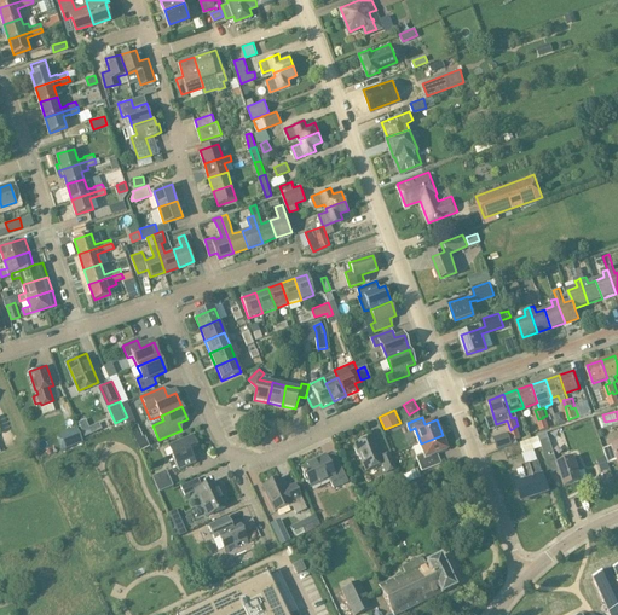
[(547,417),(538,419),(542,428),(549,425),(547,417)]
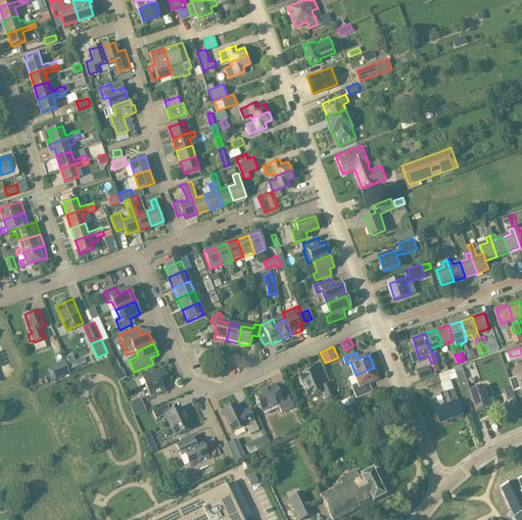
[(84,356),(76,360),(70,363),(73,367),(86,361),(84,356)]
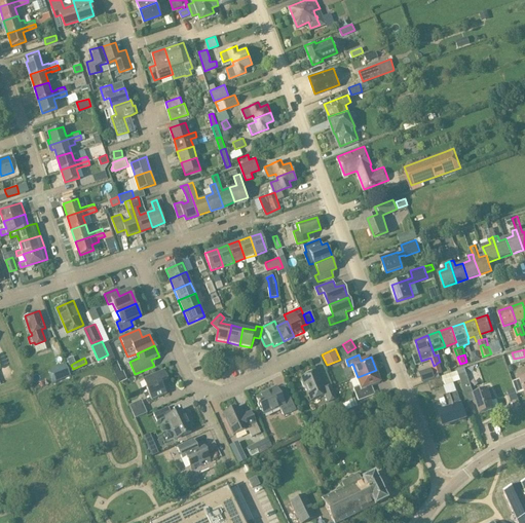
[(118,361),(112,364),(120,383),(129,379),(125,370),(122,371),(118,361)]
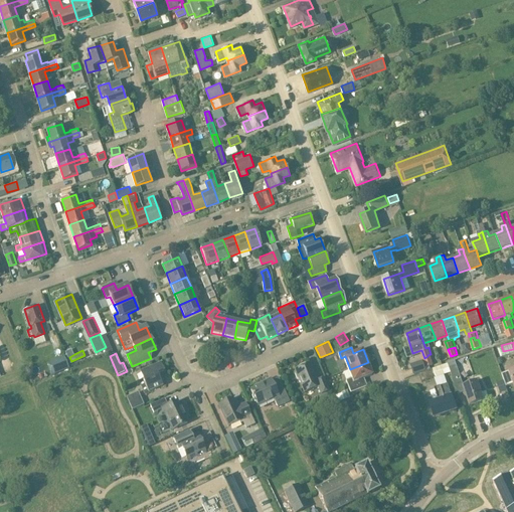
[(434,363),(431,354),(427,355),(427,356),(424,358),(426,365),(434,363)]
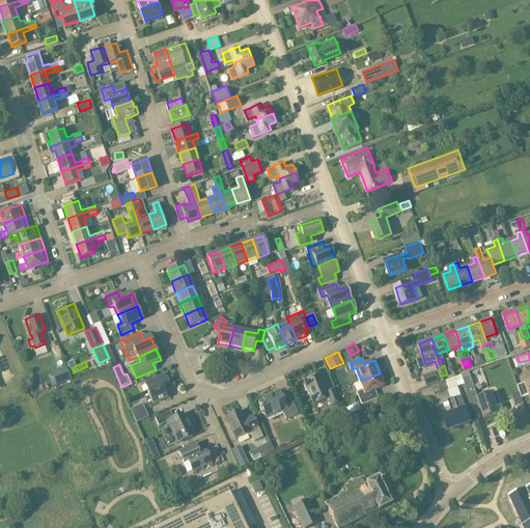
[(58,368),(49,372),(54,385),(63,382),(58,368)]
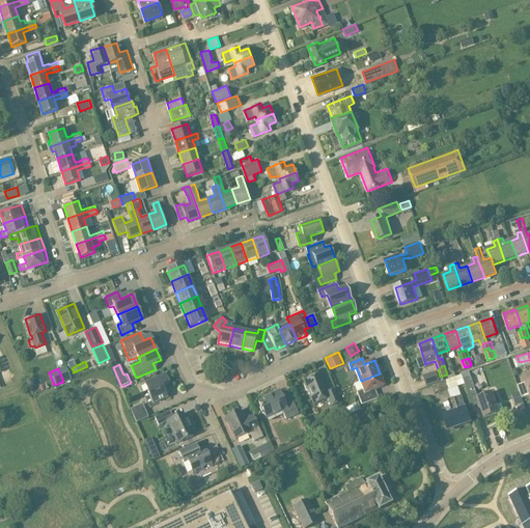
[(435,370),(422,374),(426,384),(438,380),(435,370)]
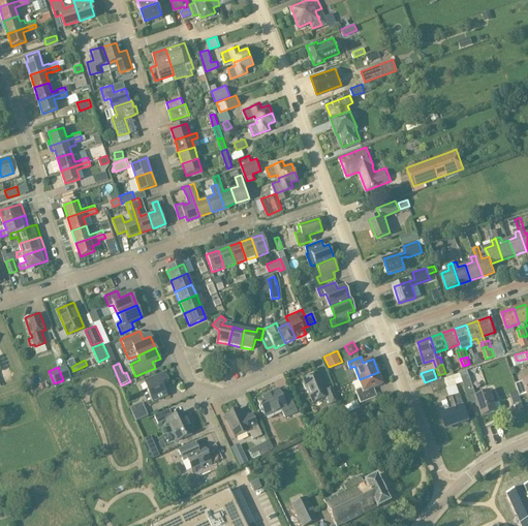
[(467,369),(461,371),(471,402),(477,400),(483,414),(498,409),(503,407),(500,400),(495,402),(491,390),(476,395),(467,369)]
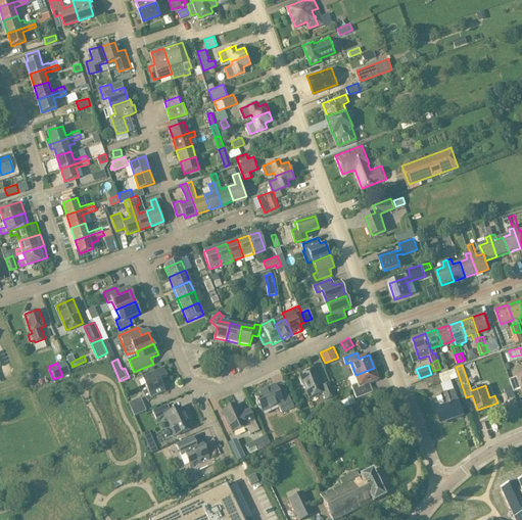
[(379,380),(374,368),(356,375),(359,383),(352,385),(358,397),(372,392),(369,384),(379,380)]
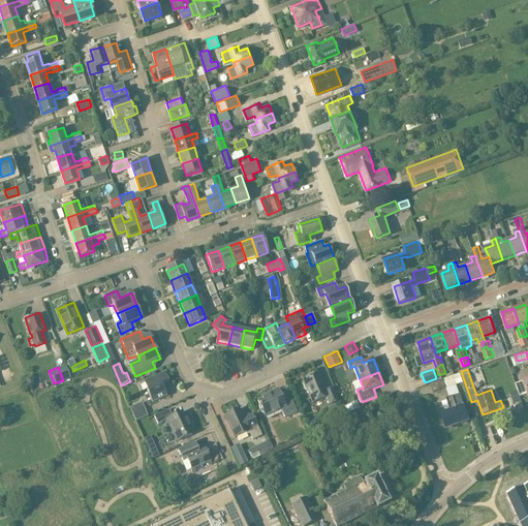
[(460,372),(444,377),(446,385),(463,380),(460,372)]
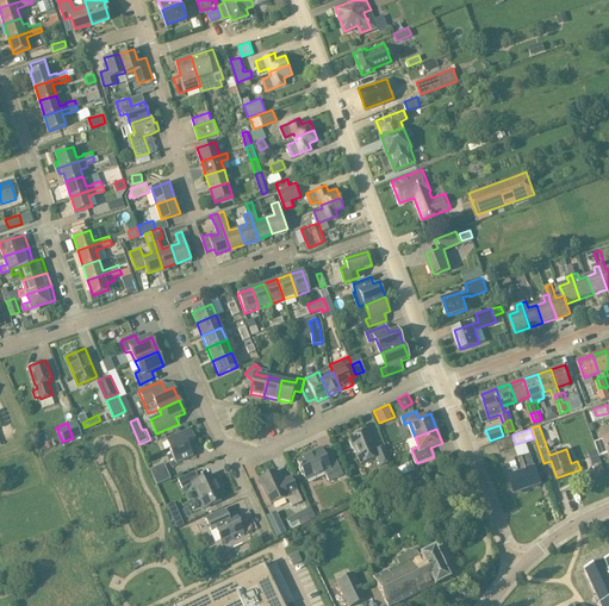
[(172,467),(176,464),(194,456),(188,443),(197,439),(192,430),(168,441),(172,449),(165,453),(172,467)]
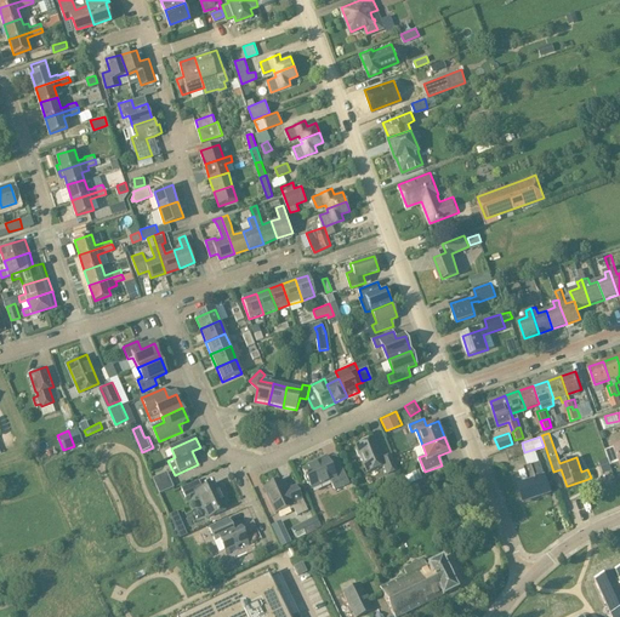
[(359,455),(362,455),(368,472),(385,464),(388,473),(397,469),(391,455),(384,458),(375,438),(358,445),(358,446),(357,447),(359,455)]
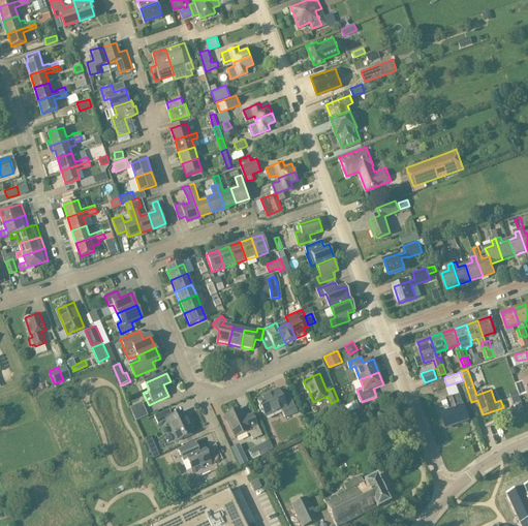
[(444,377),(431,381),(434,391),(446,385),(444,377)]
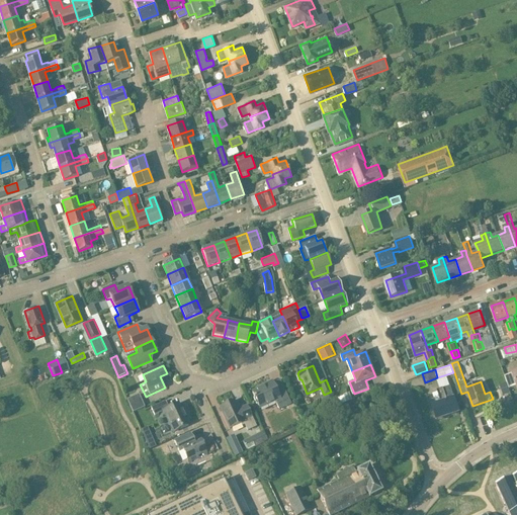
[(514,371),(506,374),(510,387),(516,383),(516,370),(513,371),(514,371)]
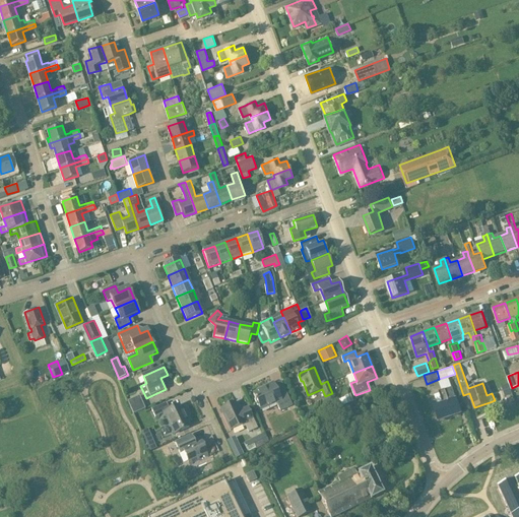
[(512,391),(509,382),(503,384),(506,394),(512,391)]
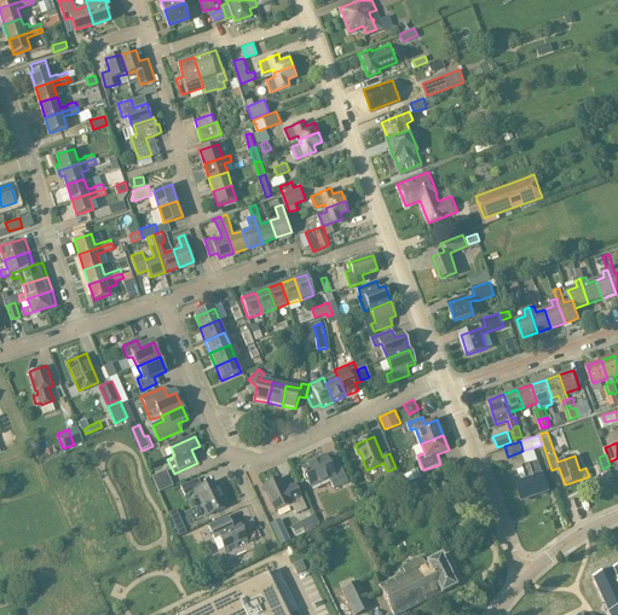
[(311,486),(330,479),(335,488),(350,481),(342,466),(334,470),(328,457),(304,468),(311,486)]
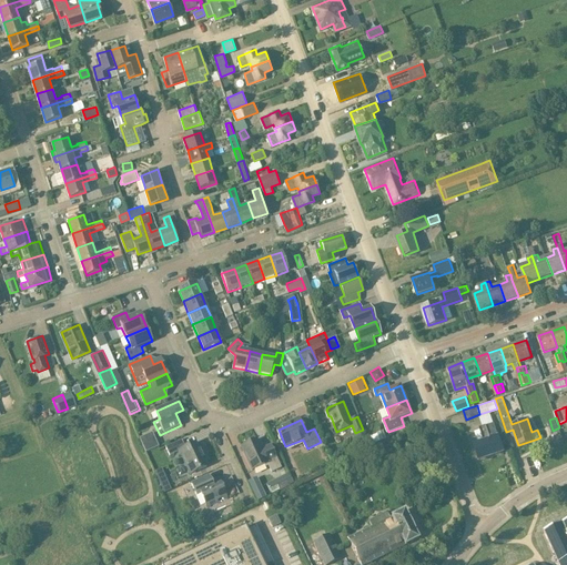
[(485,440),(475,443),(481,458),(505,450),(499,434),(495,421),(481,426),(485,440)]
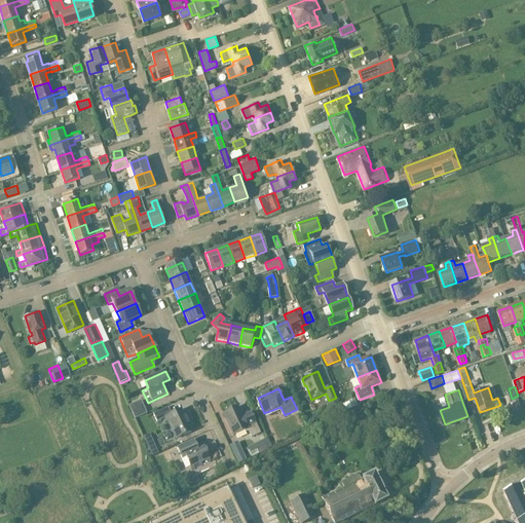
[(142,399),(129,404),(136,417),(148,412),(142,399)]
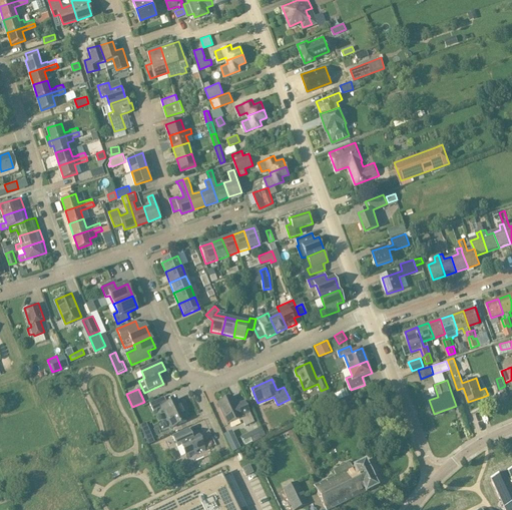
[(154,412),(163,408),(173,428),(187,422),(180,408),(181,407),(177,400),(168,404),(165,397),(151,404),(154,412)]
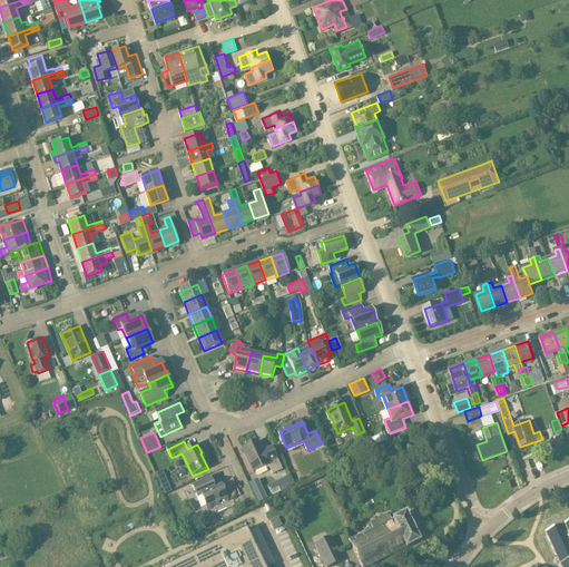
[(254,471),(270,465),(274,473),(283,469),(273,447),(264,451),(260,441),(244,448),(254,471)]
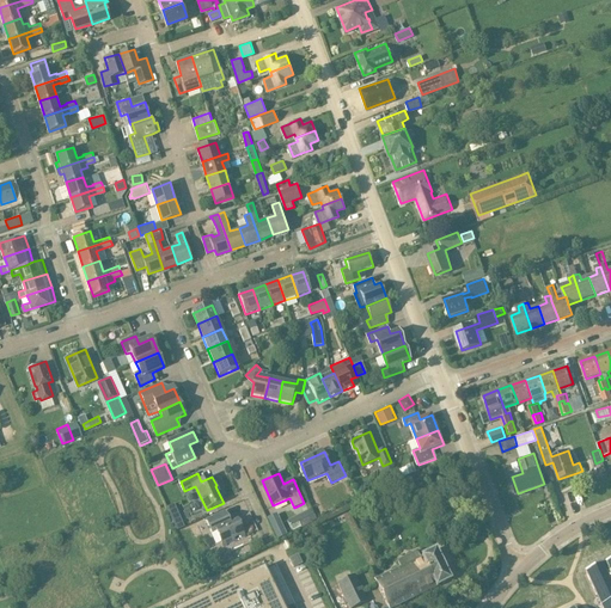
[(295,524),(307,521),(305,510),(293,514),(295,524)]
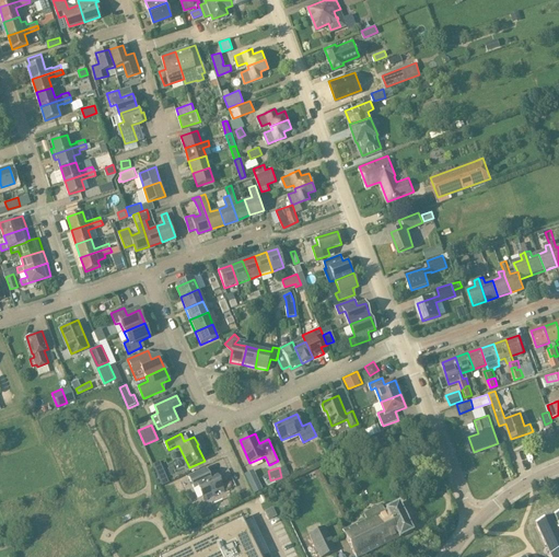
[(195,488),(199,486),(206,500),(225,490),(219,476),(212,479),(207,468),(189,476),(195,488)]
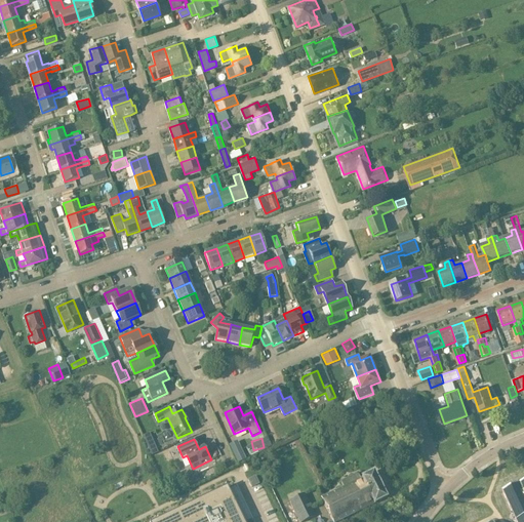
[(229,442),(237,460),(245,457),(238,439),(229,442)]
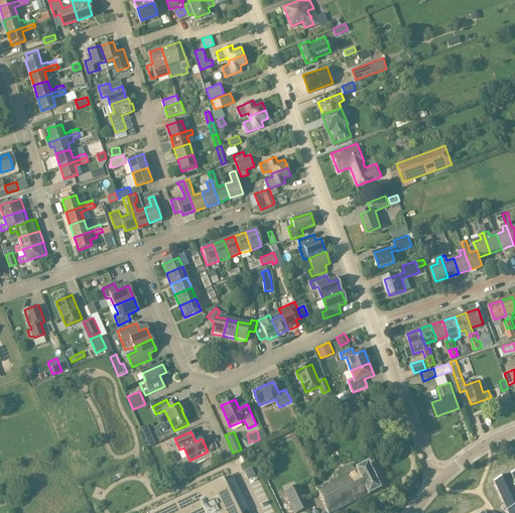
[(153,436),(147,438),(149,445),(155,442),(153,436)]
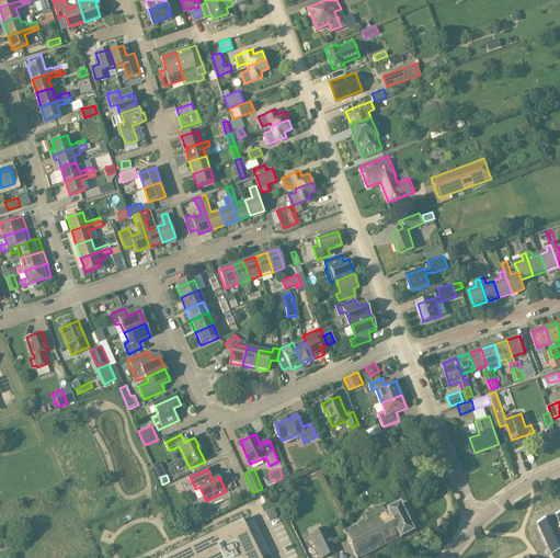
[(365,512),(368,519),(344,530),(357,556),(400,535),(400,536),(413,530),(400,502),(387,509),(387,510),(384,503),(365,512)]
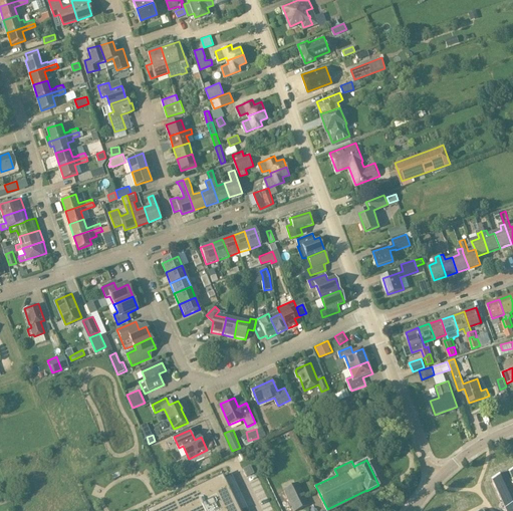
[(193,462),(182,467),(185,473),(196,468),(193,462)]
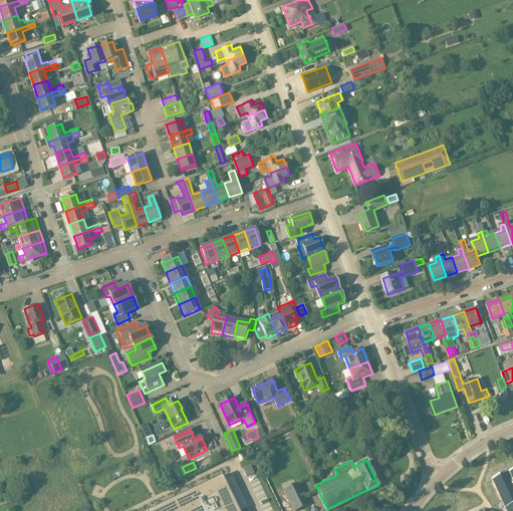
[(251,464),(243,468),(247,475),(254,471),(251,464)]
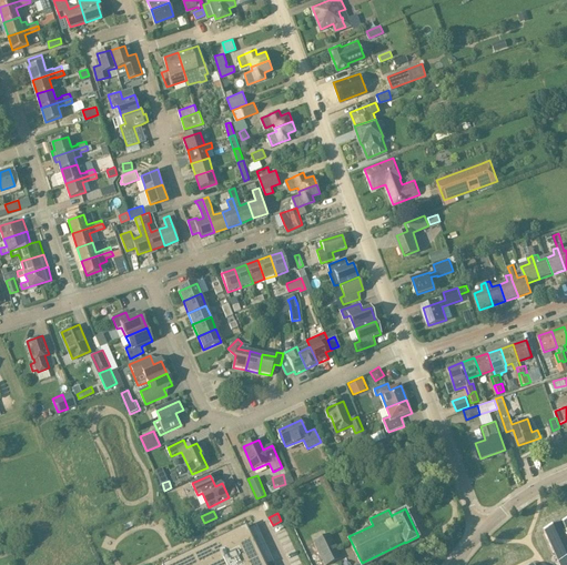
[(566,522),(545,532),(560,564),(566,564),(566,522)]
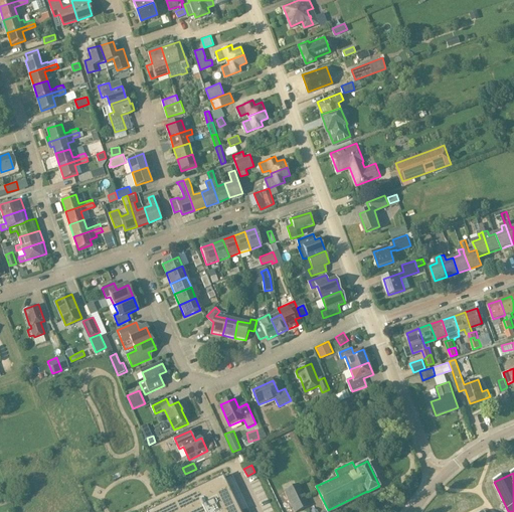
[(223,476),(147,511),(240,511),(238,511),(236,511),(233,505),(244,499),(232,474),(224,478),(223,476)]
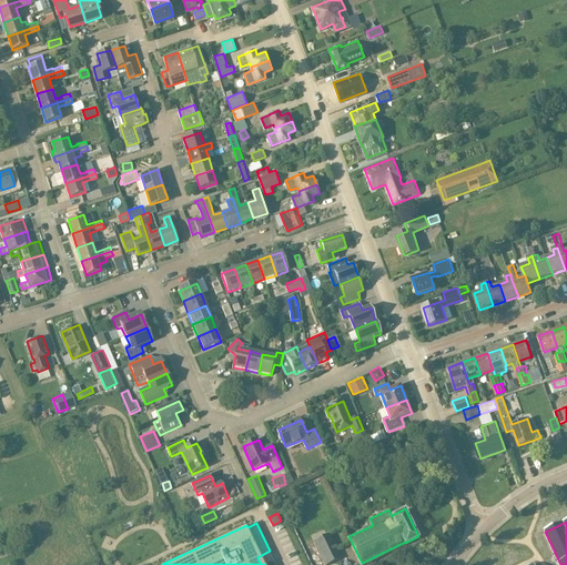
[(313,541),(324,564),(325,564),(342,557),(330,533),(313,541)]
